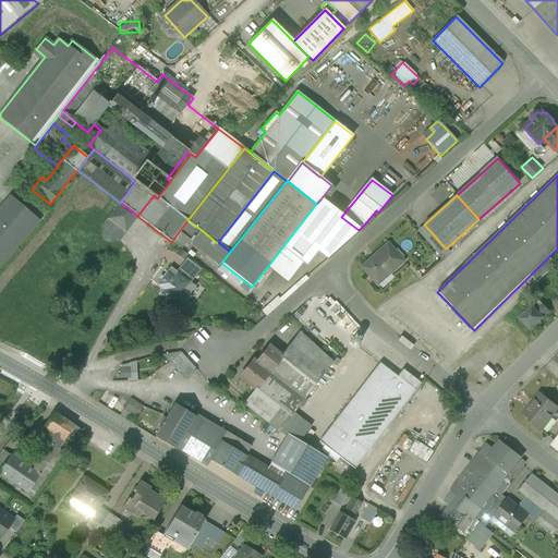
[(39,220),(10,196),(0,207),(0,251),(8,258),(39,220)]
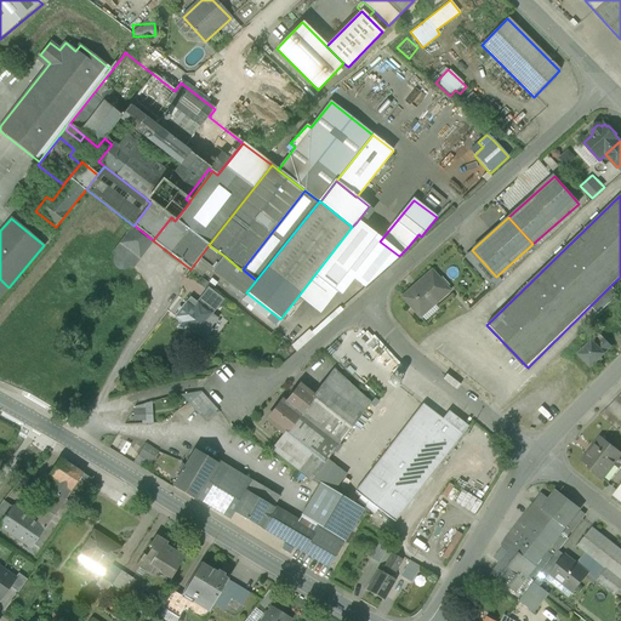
[(352,227),(314,275),(336,292),(341,295),(354,278),(365,286),(399,256),(380,241),(357,222),(352,227)]
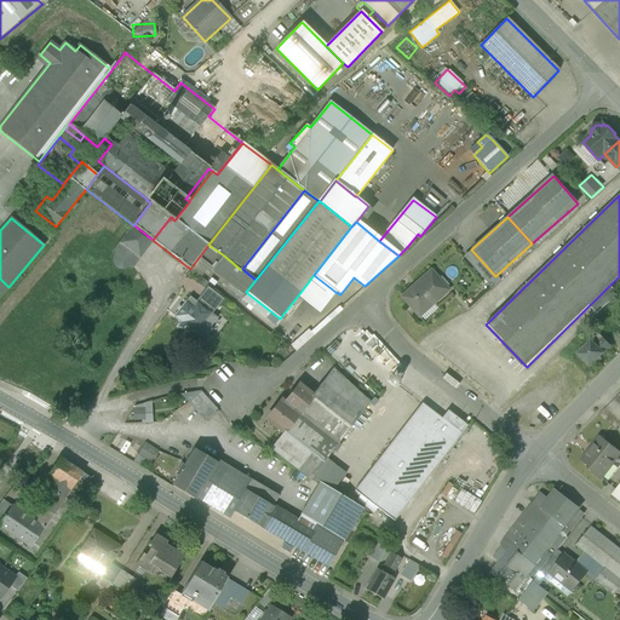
[(153,240),(135,225),(133,225),(120,242),(141,258),(154,241),(153,240)]
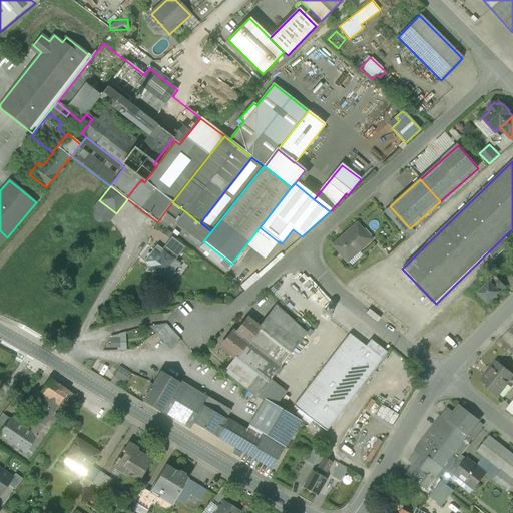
[(116,213),(99,200),(93,208),(96,211),(94,214),(94,218),(96,221),(100,222),(104,222),(106,219),(110,221),(116,213)]
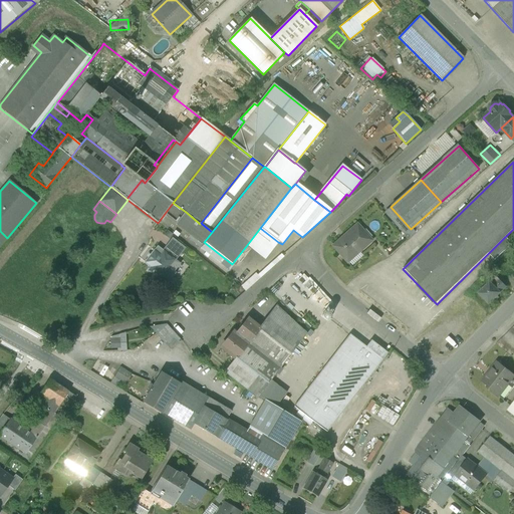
[(186,212),(173,203),(164,215),(176,224),(186,212)]
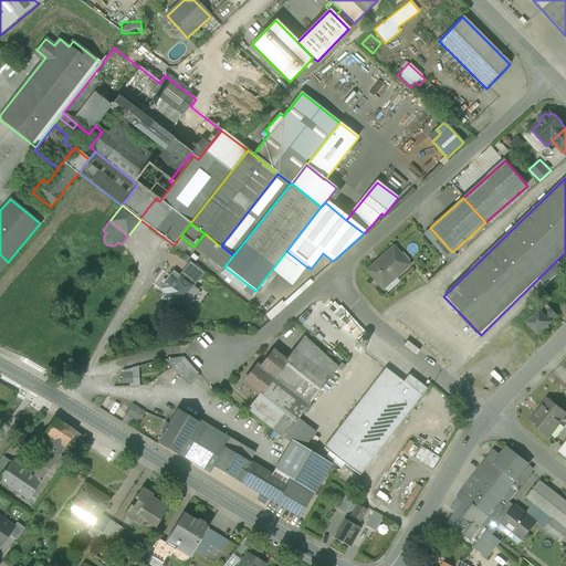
[(452,252),(430,228),(422,234),(444,259),(446,259),(446,258),(452,252)]
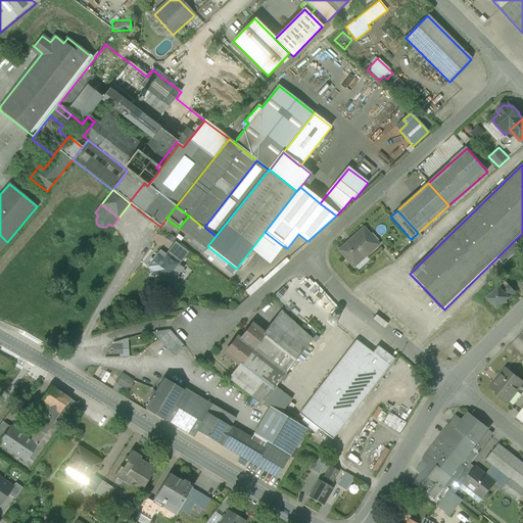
[(203,228),(189,216),(179,228),(194,240),(203,228)]
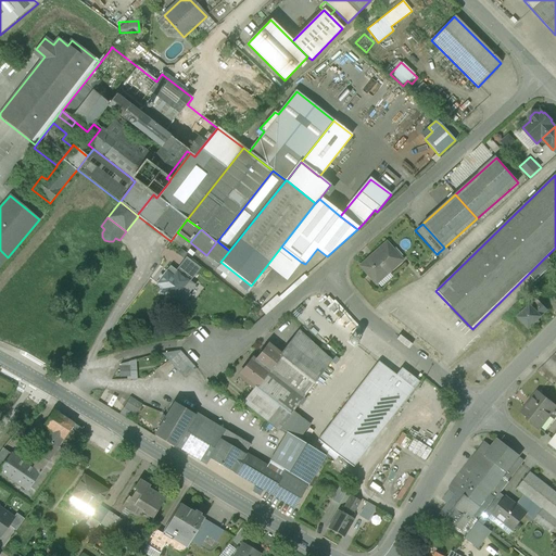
[(216,242),(206,255),(209,256),(219,265),(222,263),(220,262),(229,251),(217,241),(216,242)]
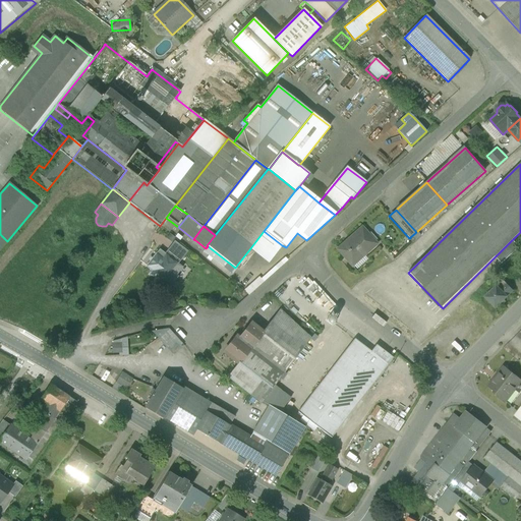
[(362,228),(338,250),(351,266),(377,243),(362,228)]
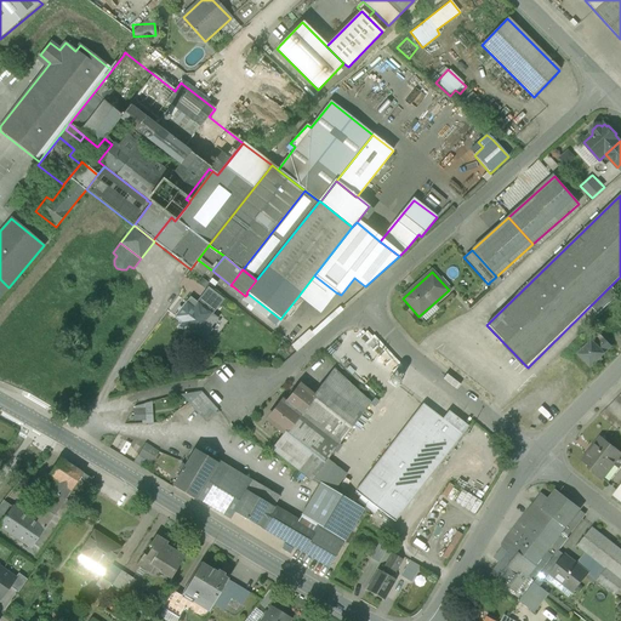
[(314,275),(298,296),(302,300),(320,314),(336,292),(314,275)]
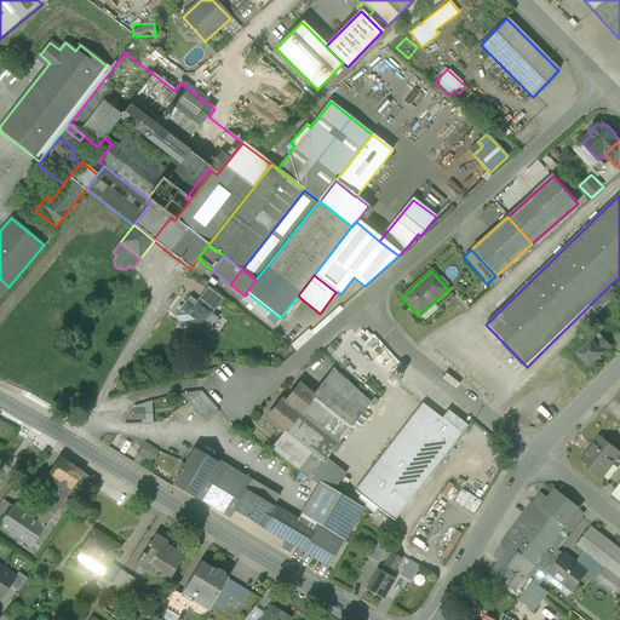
[(495,276),(488,282),(488,283),(492,288),(500,281),(495,276)]
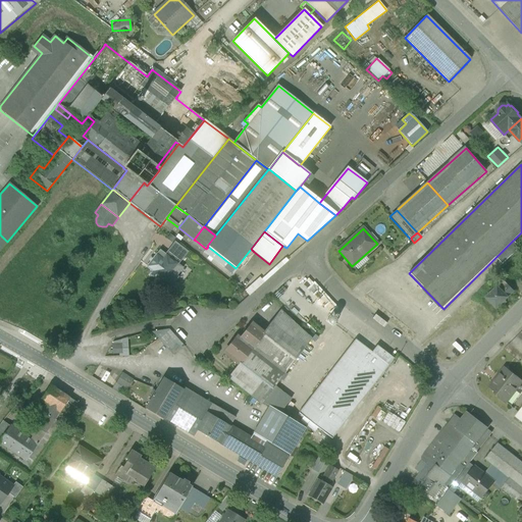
[(206,249),(196,241),(193,244),(203,252),(206,249)]
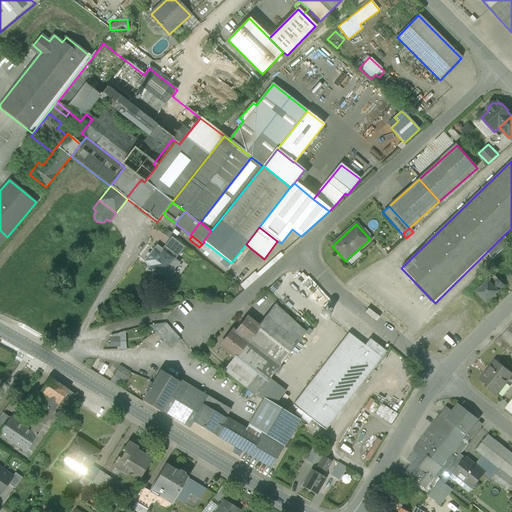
[(231,263),(203,241),(204,242),(202,244),(199,247),(227,268),(231,263)]
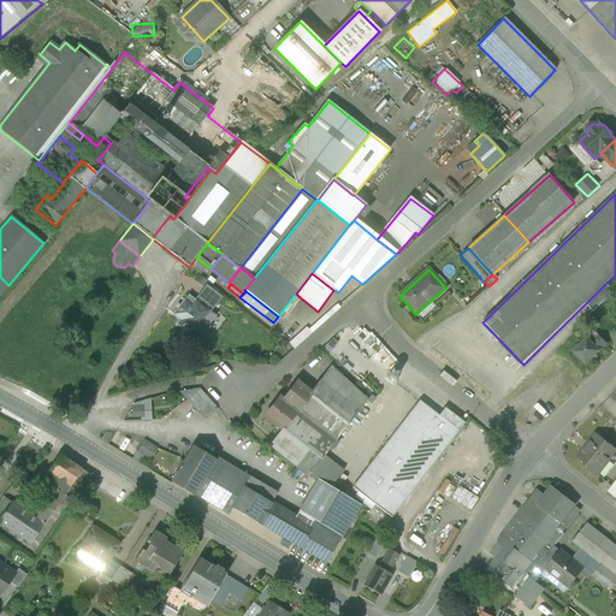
[(296,294),(282,312),(285,314),(300,297),(296,294)]
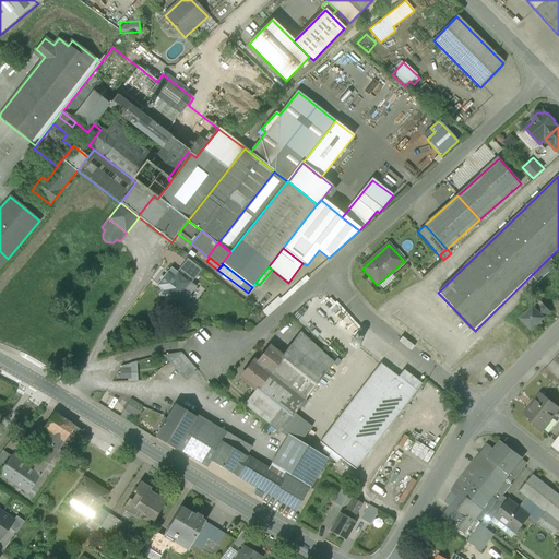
[(174,277),(167,272),(157,286),(164,292),(159,296),(180,311),(191,297),(189,296),(195,287),(177,273),(174,277)]
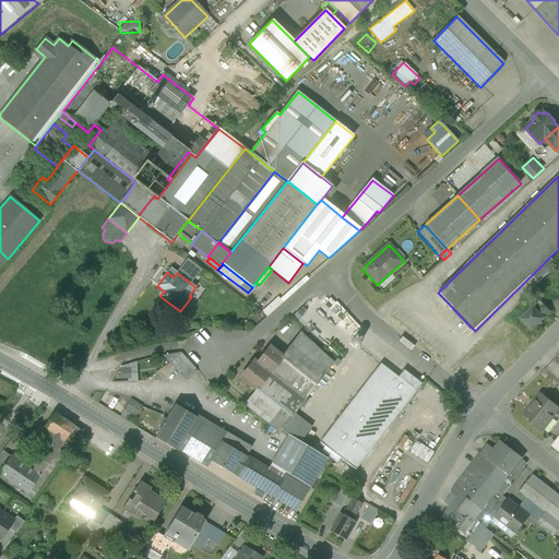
[(277,297),(262,311),(266,317),(307,282),(304,278),(280,300),(277,297)]
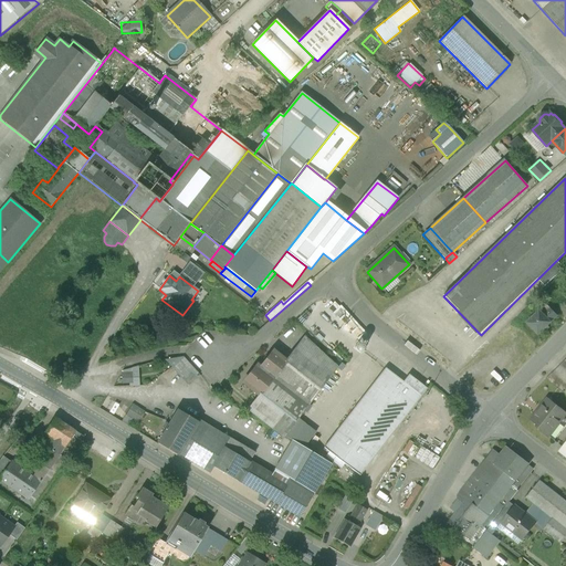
[(558,316),(551,308),(544,315),(552,323),(558,316)]
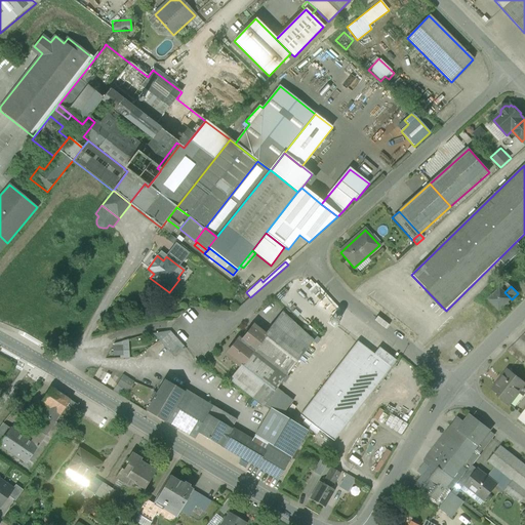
[(500,288),(489,299),(499,311),(512,299),(505,292),(500,288)]
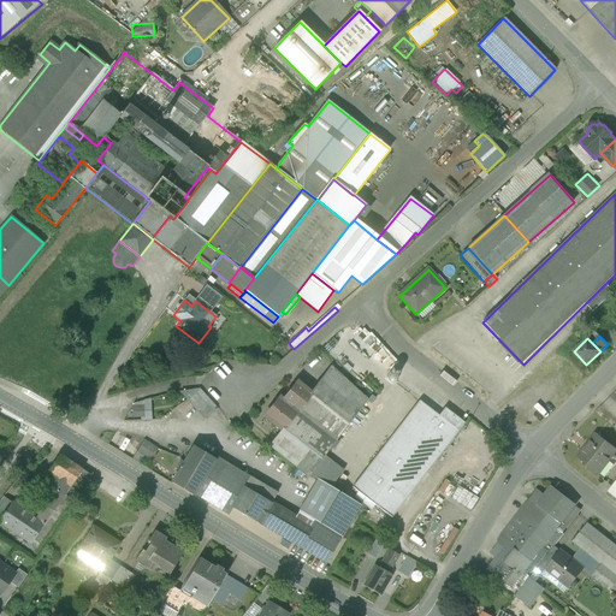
[(367,401),(332,368),(312,394),(283,431),(271,448),(308,477),(367,401)]
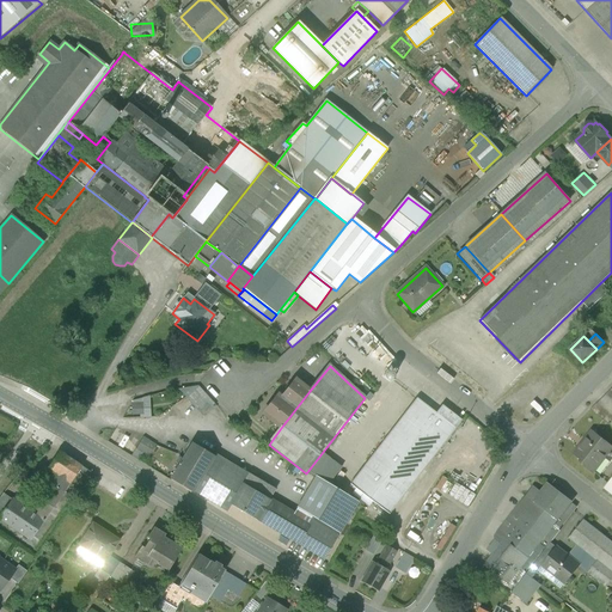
[(295,380),(281,398),(279,396),(263,414),(281,428),(310,391),(295,380)]
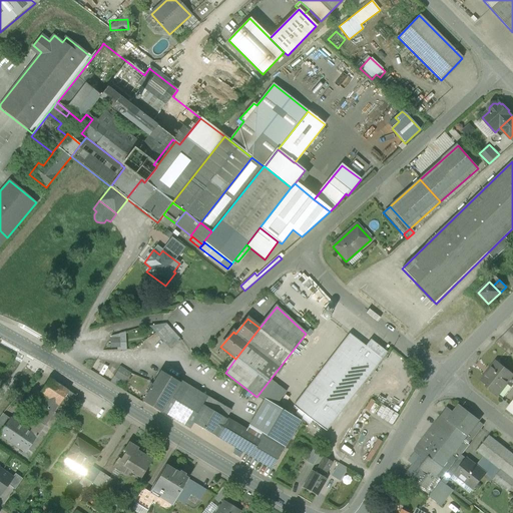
[(180,340),(165,324),(150,327),(170,349),(180,340)]
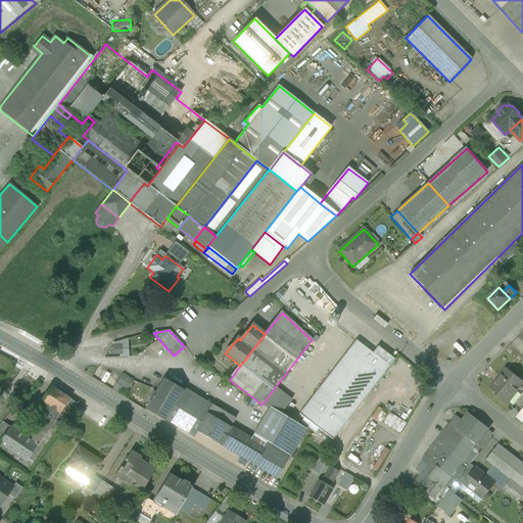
[(128,339),(110,340),(111,357),(129,355),(128,339)]
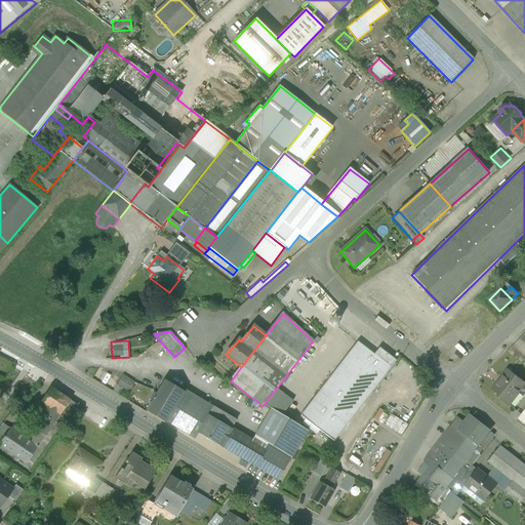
[(358,341),(300,415),(324,434),(323,436),(325,437),(326,436),(333,441),(375,388),(376,388),(377,387),(376,386),(396,361),(379,349),(374,355),(358,341)]
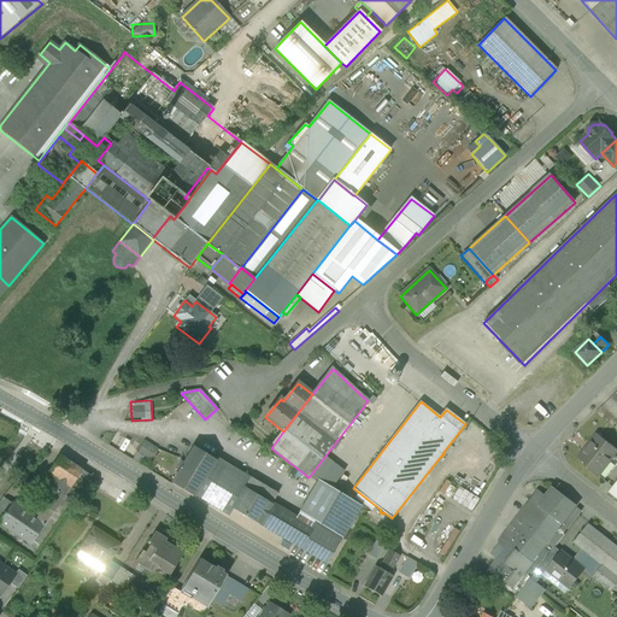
[(605,445),(595,438),(579,458),(588,465),(588,470),(595,475),(603,465),(605,465),(616,451),(609,444),(605,445)]
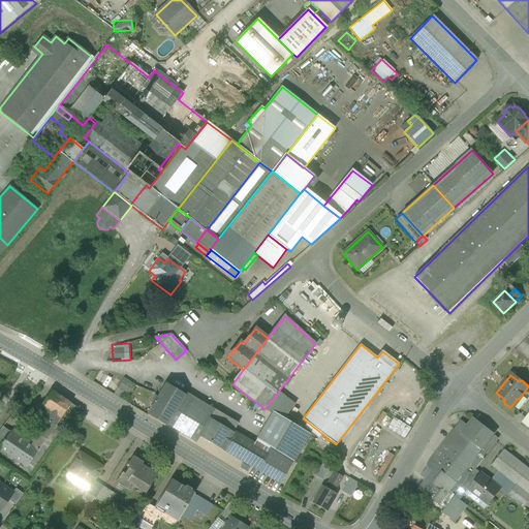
[(117,387),(128,394),(134,383),(123,377),(117,387)]
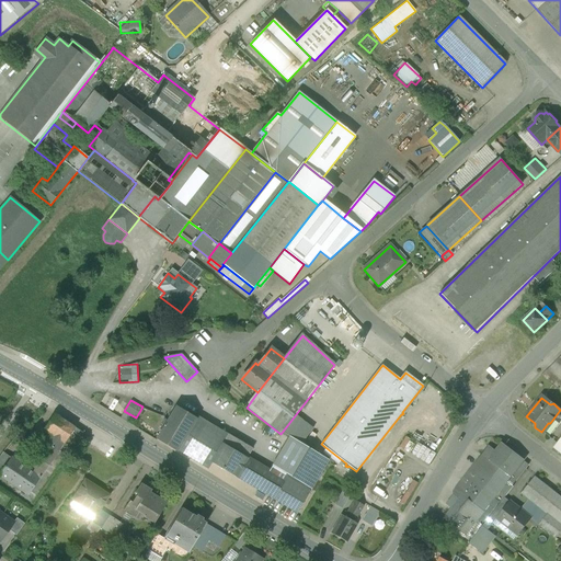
[(175,408),(158,438),(174,448),(192,418),(175,408)]
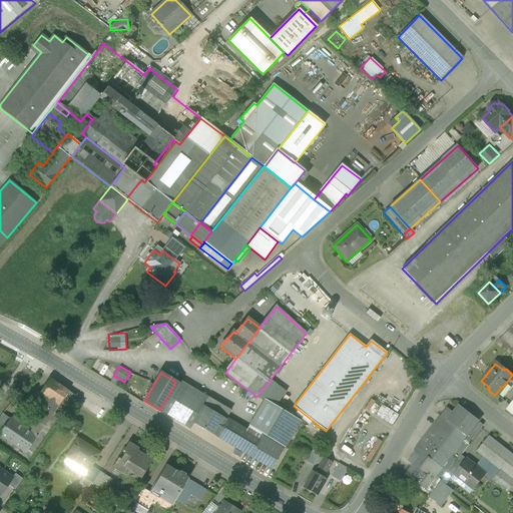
[(76,396),(50,379),(40,394),(45,397),(40,404),(58,416),(61,418),(76,396)]
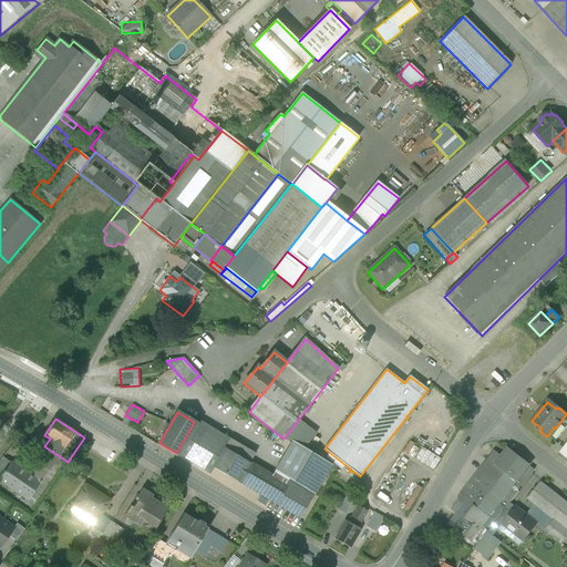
[(228,443),(194,422),(176,453),(210,474),(214,467),(225,449),(228,443)]
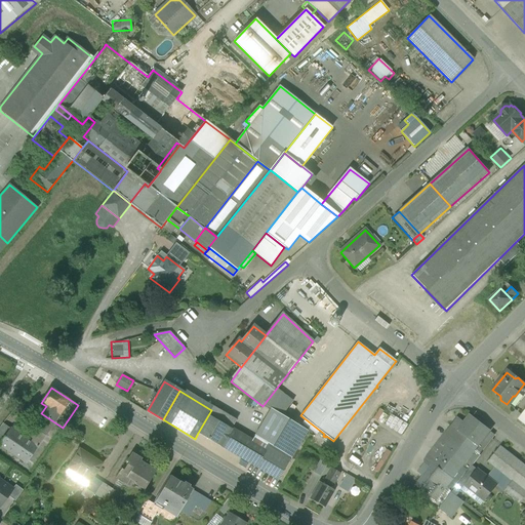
[(236,420),(213,406),(211,410),(208,415),(231,429),(236,420)]
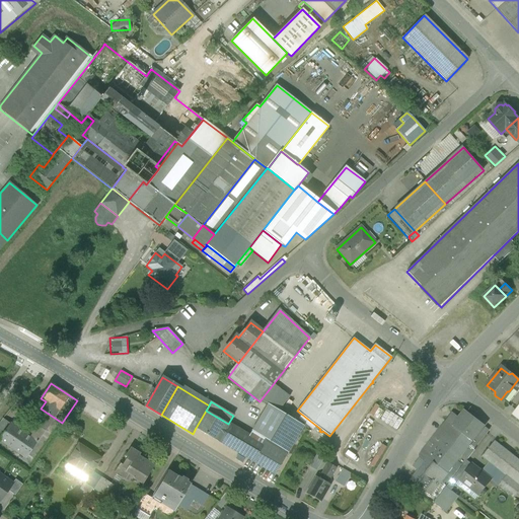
[(303,426),(268,403),(248,436),(263,444),(266,439),(287,452),(303,426)]
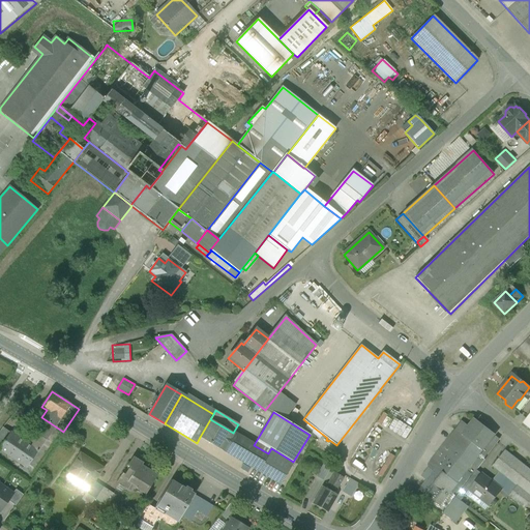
[(37,451),(27,467),(25,466),(22,470),(29,475),(30,474),(60,430),(41,417),(32,431),(35,434),(46,440),(37,451)]
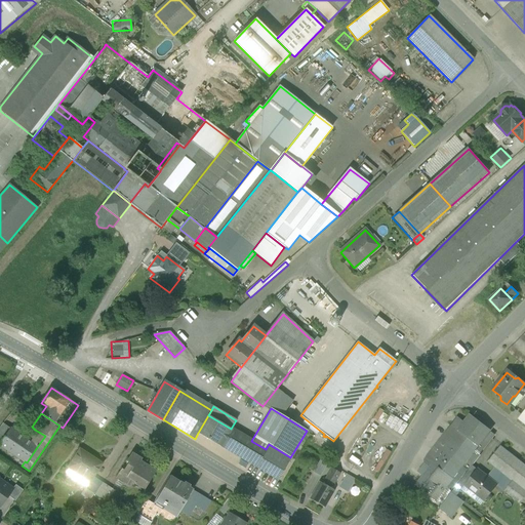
[(390,413),(384,423),(400,434),(406,423),(390,413)]
